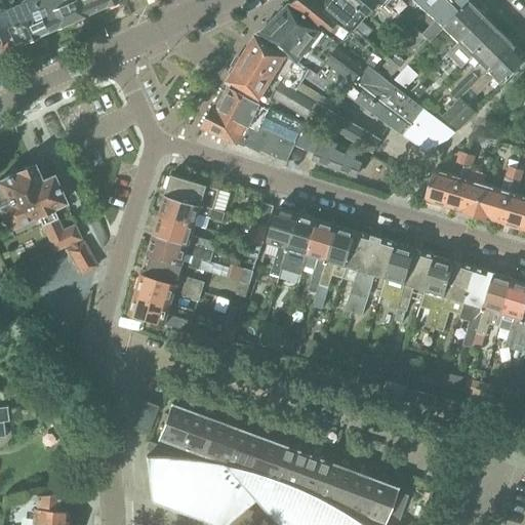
[(14,44),(46,31),(33,0),(0,0),(0,41),(1,44),(12,39),(14,44)]
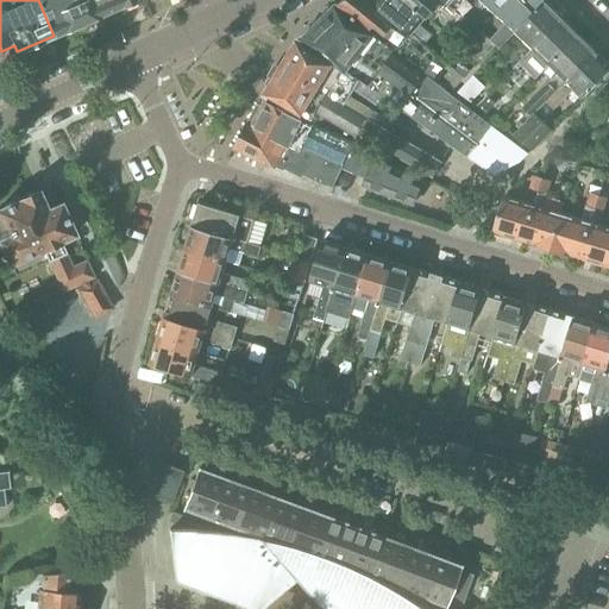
[(83,23),(73,0),(38,0),(54,36),(83,23)]
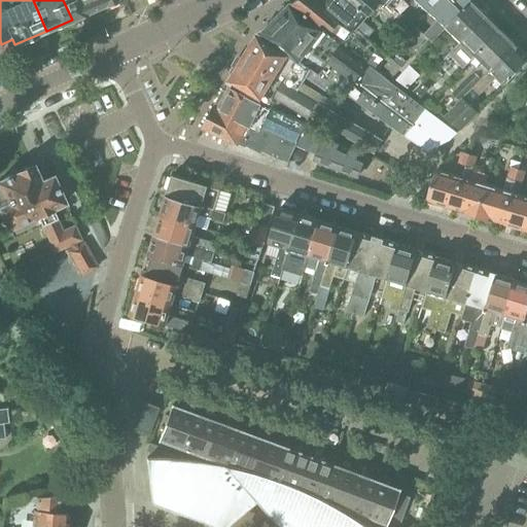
[(63,0),(72,20),(97,8),(93,0),(63,0)]
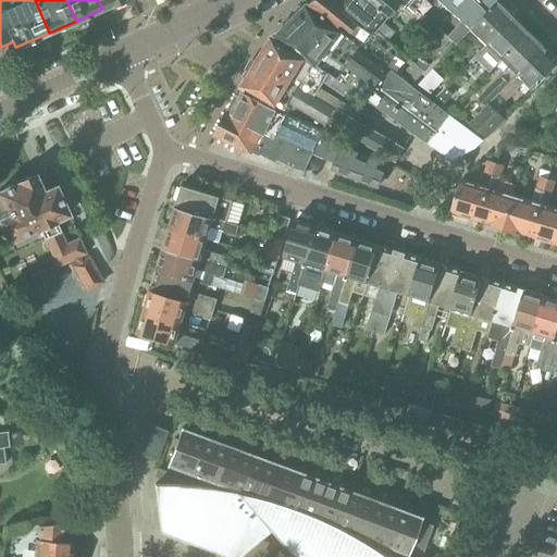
[(98,0),(102,9),(122,0),(98,0)]
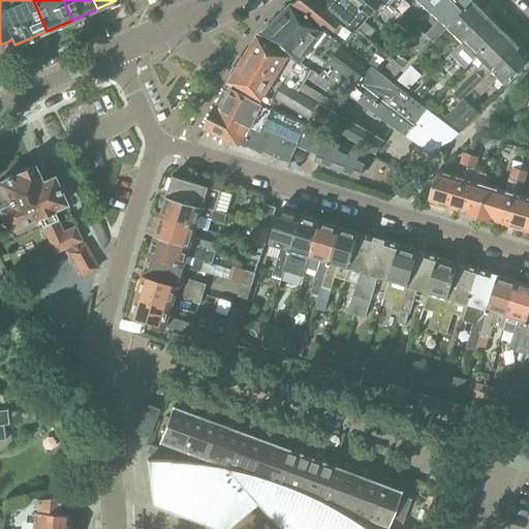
[(380,48),(370,38),(323,0),(297,0),(293,2),(323,27),(368,63),(380,48)]
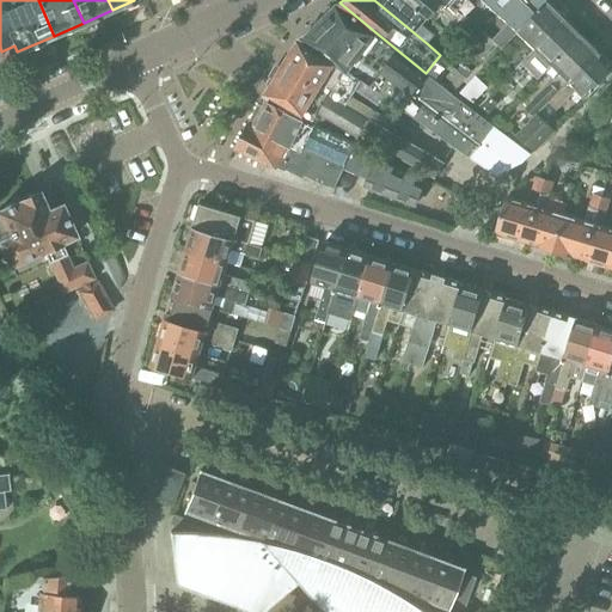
[(410,0),(374,0),(428,44),(435,36),(423,25),(430,17),(410,0)]
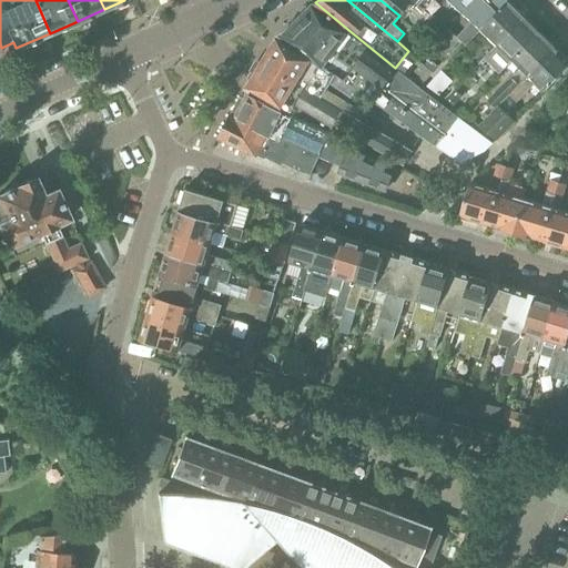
[(433,14),(432,13),(416,0),(381,0),(399,16),(421,33),(427,26),(424,22),(433,14)]
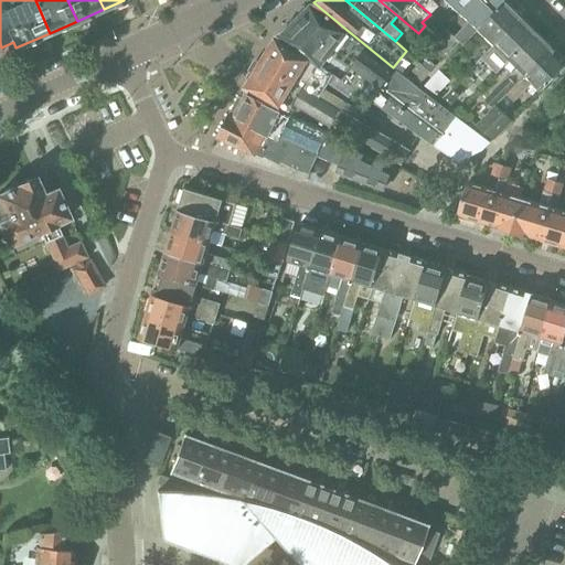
[(414,0),(429,13),(443,0),(414,0)]
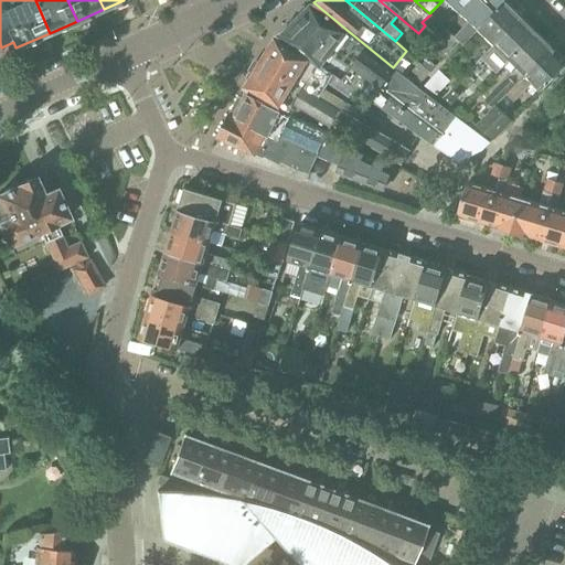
[(479,29),(484,23),(493,13),(505,0),(504,0),(445,0),(465,17),(469,21),(479,29)]
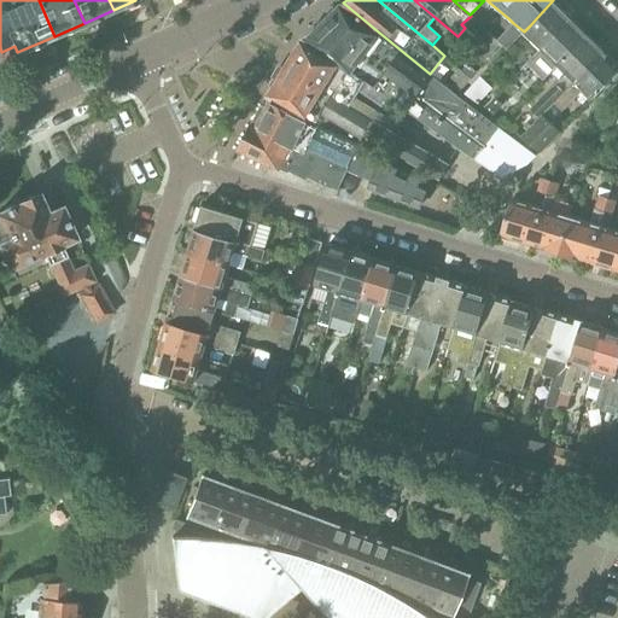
[(540,15),(530,25),(524,31),(534,41),(501,74),(509,82),(571,18),(553,0),(540,15)]
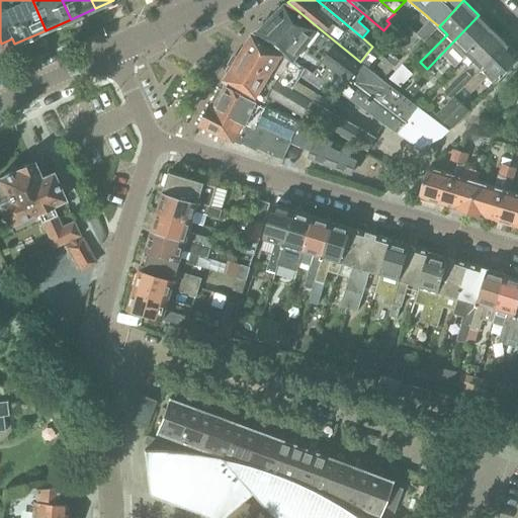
[(317,26),(287,2),(286,3),(287,3),(257,33),(286,55),(307,69),(322,80),(340,91),(399,134),(420,107),(383,80),(360,62),(317,26)]
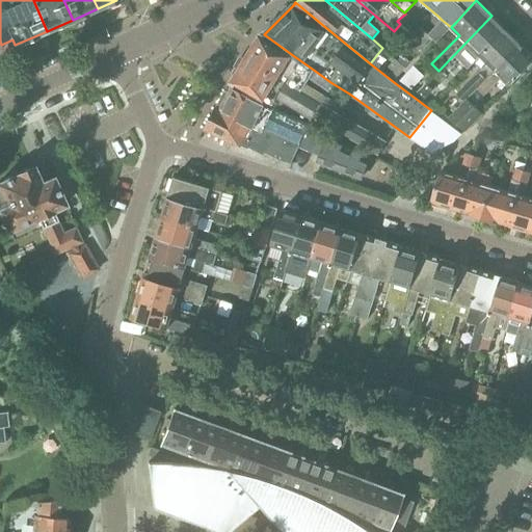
[(506,29),(491,16),(439,71),(446,78),(474,50),(480,56),(506,29)]
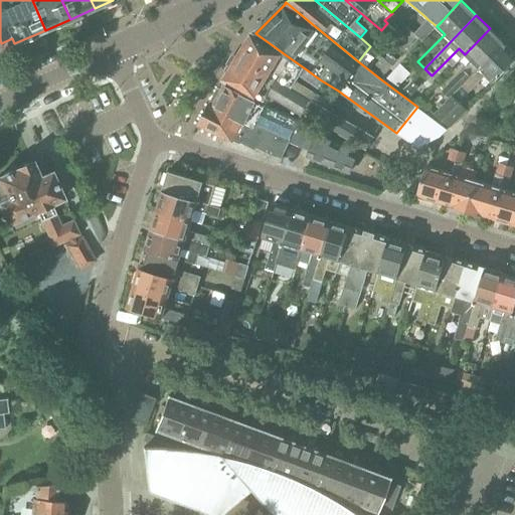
[(427,19),(415,33),(416,34),(420,38),(422,40),(437,26),(427,19)]
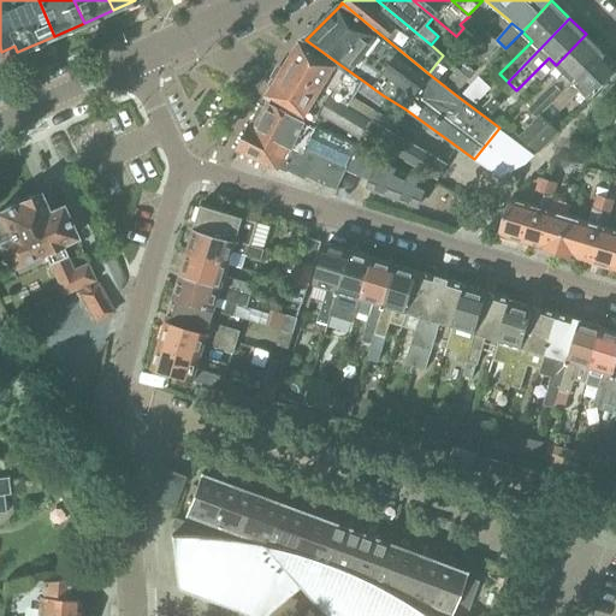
[(529,108),(539,117),(540,114),(552,102),(603,51),(586,34),(556,65),(566,73),(529,108)]
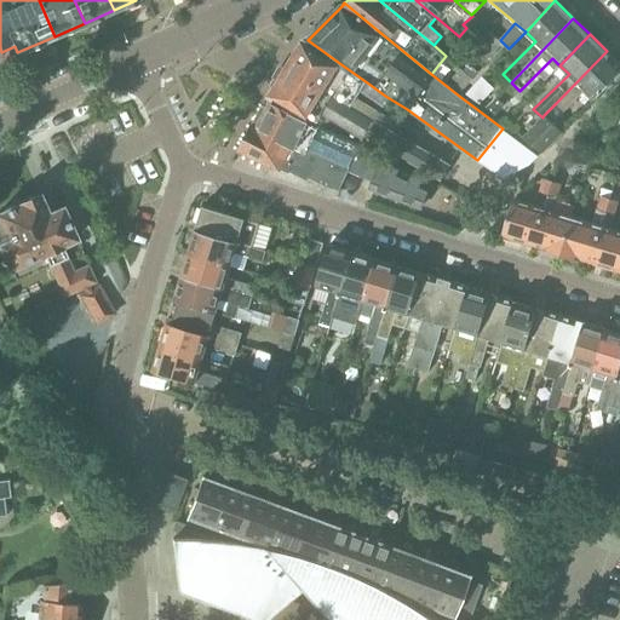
[(492,62),(506,46),(501,41),(500,40),(495,36),(481,53),(492,62)]
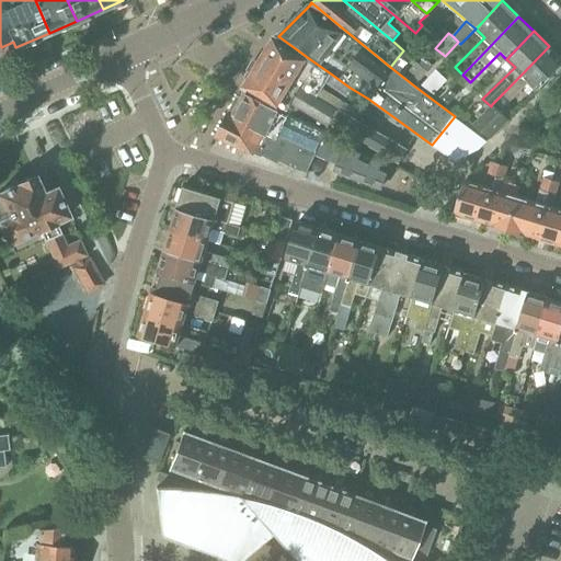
[(319,96),(332,75),(310,59),(275,38),(260,64),(319,96)]
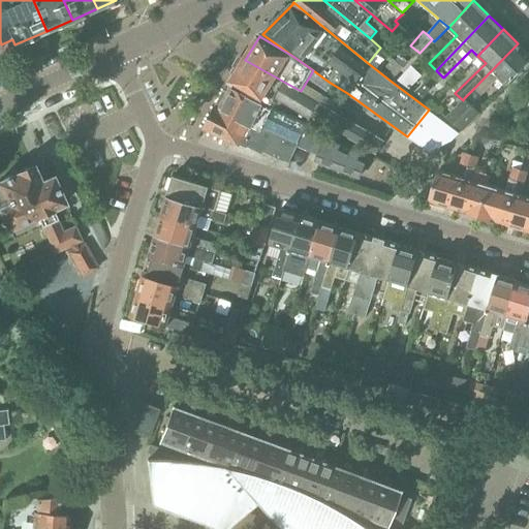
[(528,62),(528,55),(518,43),(474,88),(481,95),(500,78),(507,86),(528,62)]
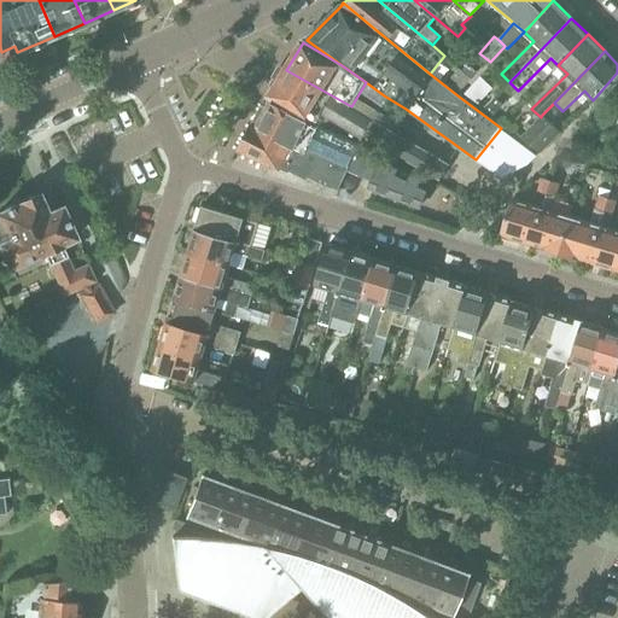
[(468,64),(462,71),(466,75),(472,80),(478,73),(468,64)]
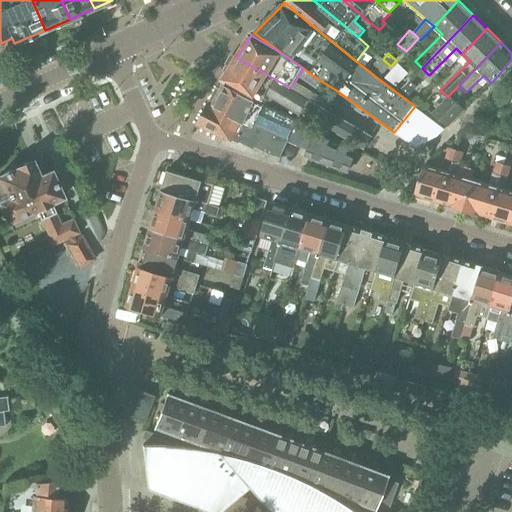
[(380,57),(374,64),(384,73),(391,66),(386,62),(383,59),(380,57)]
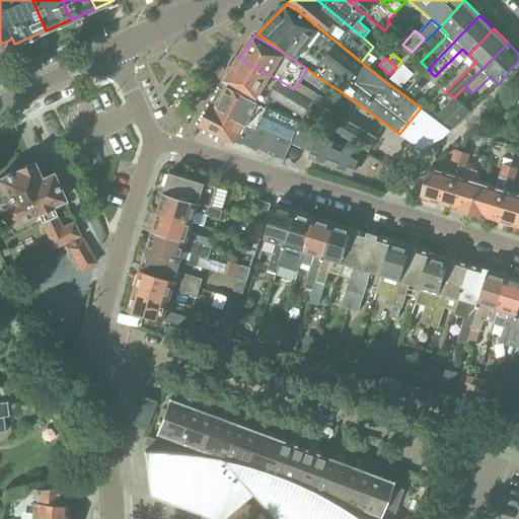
[(304,118),(307,114),(370,150),(376,139),(295,89),(240,59),(227,80),(265,102),(269,96),(304,118)]
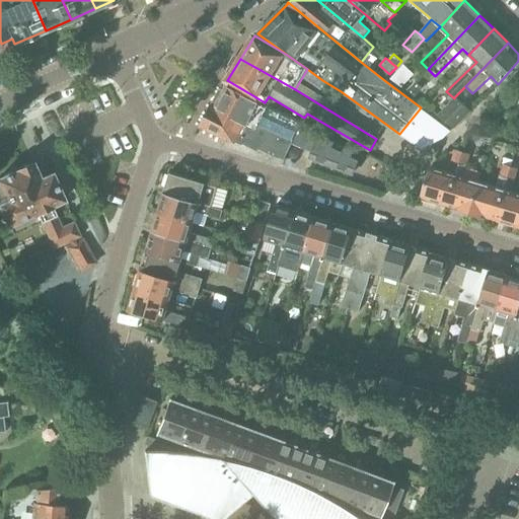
[(415,74),(403,65),(390,79),(401,87),(415,74)]
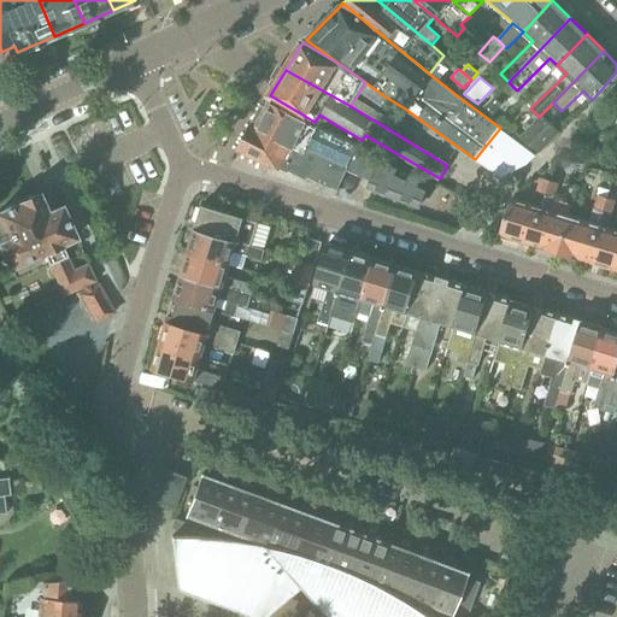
[(495,97),(486,106),(494,115),(503,105),(495,97)]
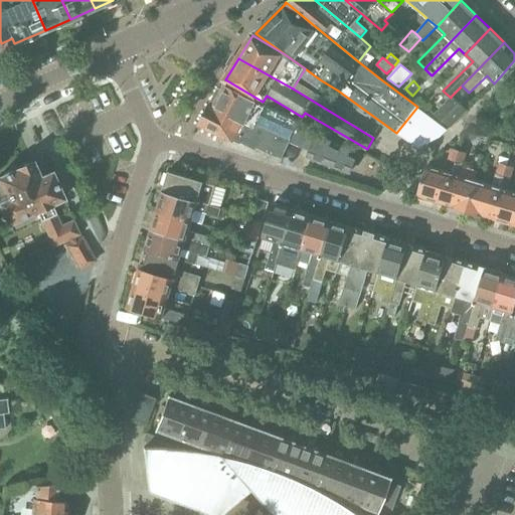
[(300,147),(309,127),(300,123),(301,121),(266,105),(265,107),(223,86),(219,95),(216,96),(210,108),(208,107),(201,122),(204,128),(224,138),(225,137),(234,142),(235,141),(250,148),(250,146),(282,161),(291,143),(300,147)]
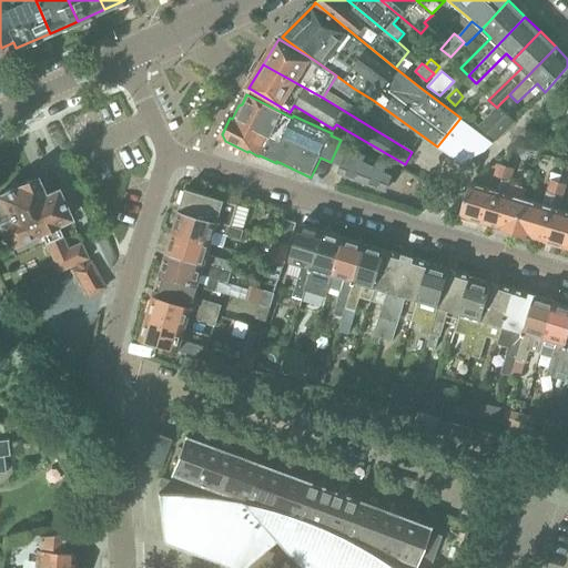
[(479,125),(478,125),(497,141),(515,121),(498,105),(497,108),(479,125)]
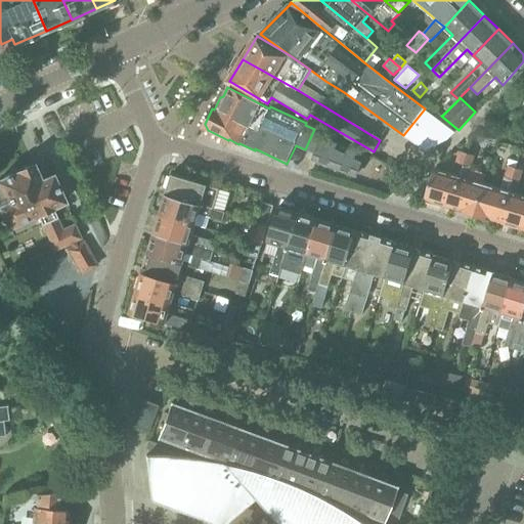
[(365,155),(314,129),(305,149),(314,154),(311,161),(357,178),(365,155)]
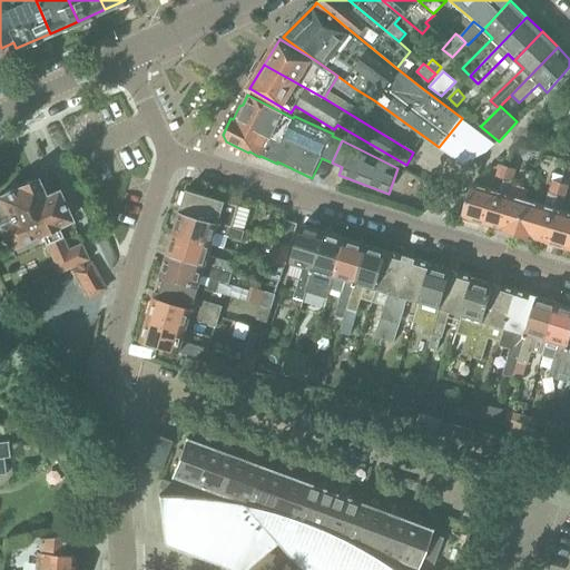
[(495,176),(504,179),(509,165),(500,163),(495,176)]
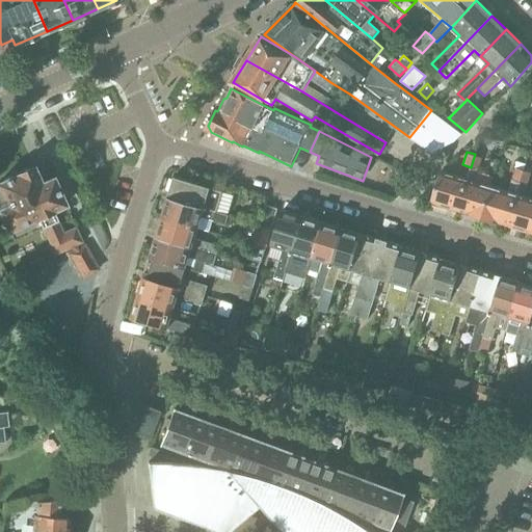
[(483,157),(475,154),(471,167),(479,169),(483,157)]
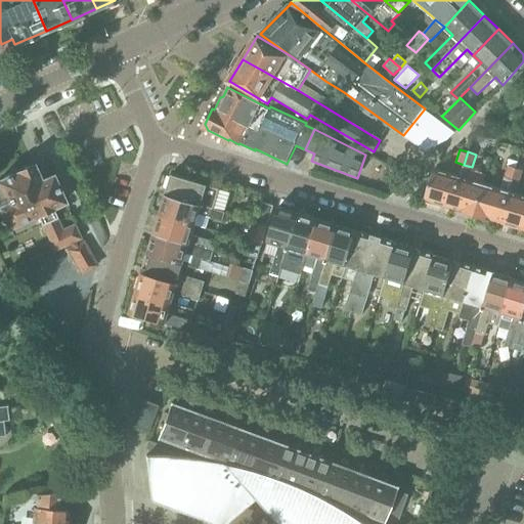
[(36,215),(54,252),(84,238),(76,224),(62,228),(53,207),(64,202),(53,175),(43,180),(35,162),(19,169),(20,170),(0,179),(0,207),(9,227),(36,215)]
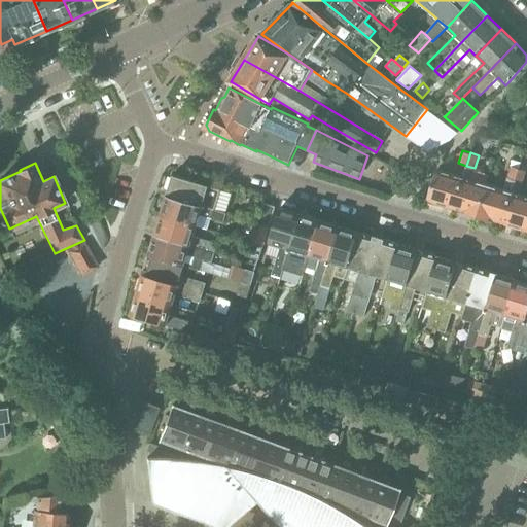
[(487,185),(478,214),(481,215),(483,218),(488,220),(491,218),(502,222),(512,192),(515,180),(519,169),(511,167),(504,190),(487,185)]
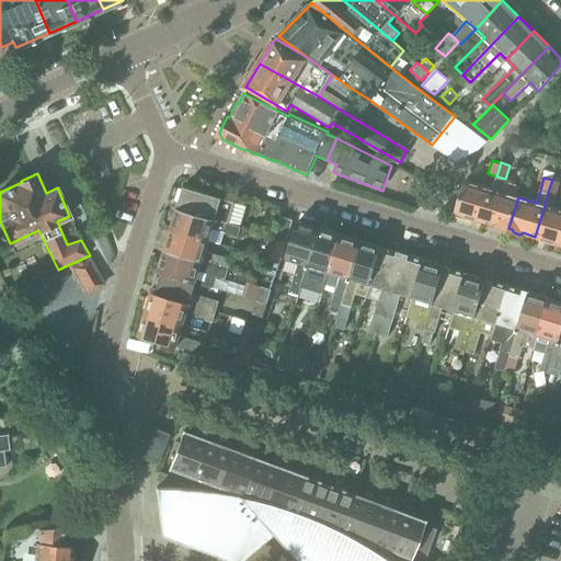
[(552,180),(548,192),(557,195),(560,183),(552,180)]
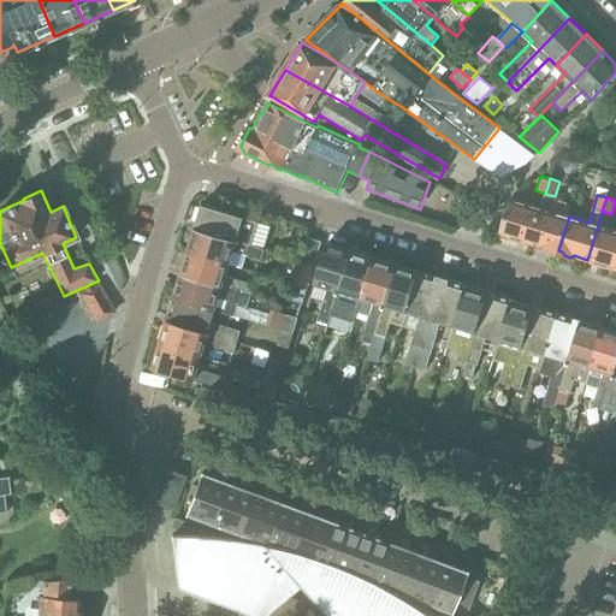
[(511,199),(501,234),(529,242),(540,207),(511,199)]
